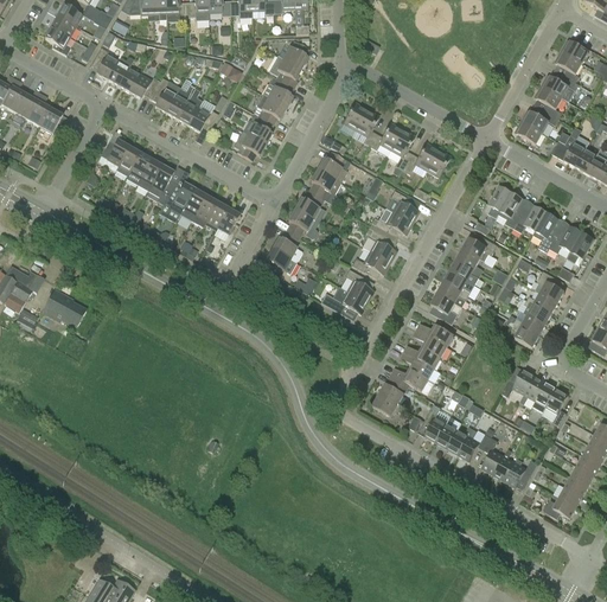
[(126,0),(117,14),(123,18),(131,7),(140,6),(140,13),(147,13),(147,19),(153,19),(152,0),(126,0)]
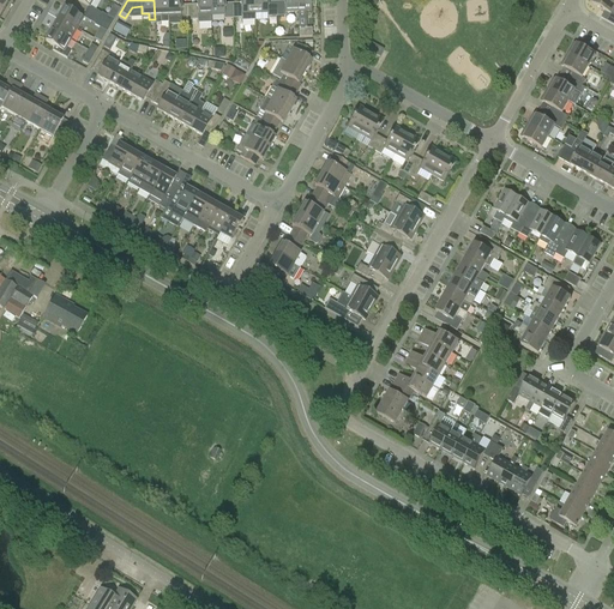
[(154,0),(155,19),(167,19),(168,18),(167,0),(154,0)]
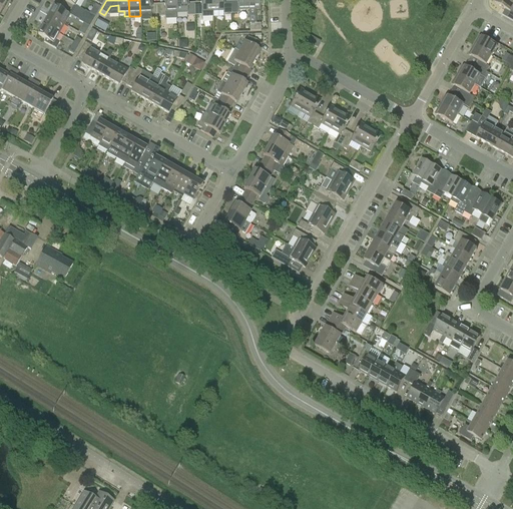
[(139,16),(140,17),(151,17),(151,14),(158,13),(158,1),(151,1),(151,0),(139,0),(140,15),(139,16)]
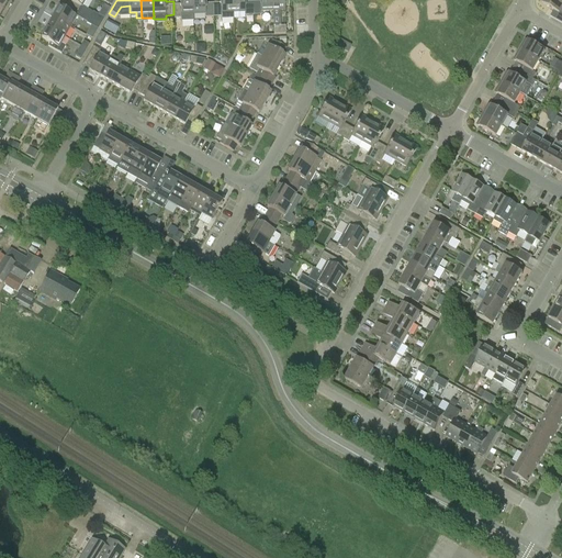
[(180,14),(180,18),(193,18),(192,10),(193,10),(192,0),(181,0),(181,1),(173,1),(173,14),(180,14)]
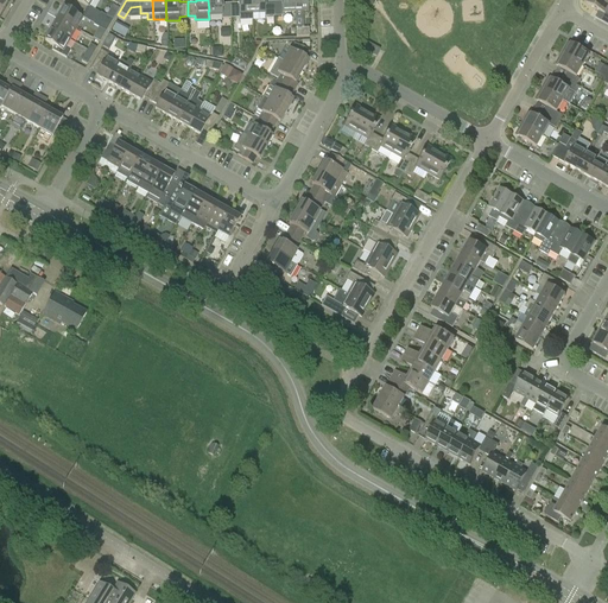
[(208,0),(209,11),(221,11),(222,14),(230,14),(230,0),(222,0),(208,0)]
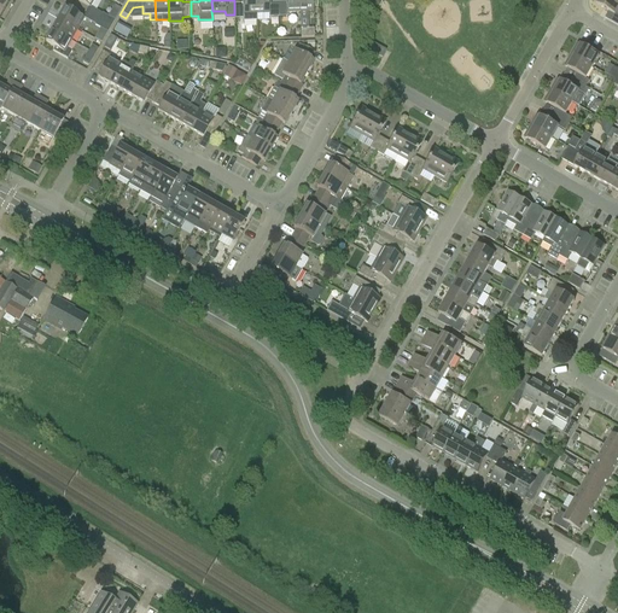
[(243,15),(243,17),(256,17),(256,10),(255,0),(234,0),(234,15),(243,15)]
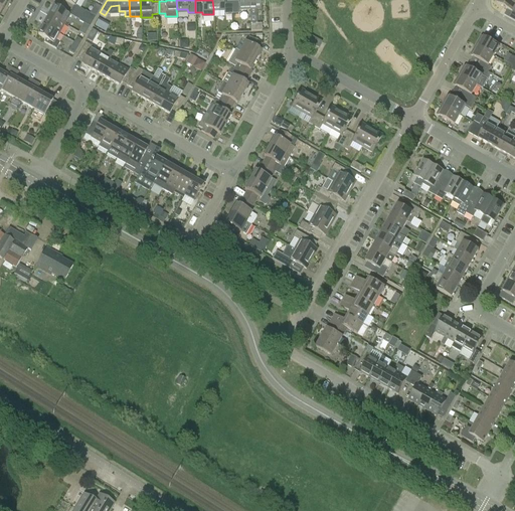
[(212,0),(213,8),(224,7),(224,11),(231,11),(231,0),(212,0)]
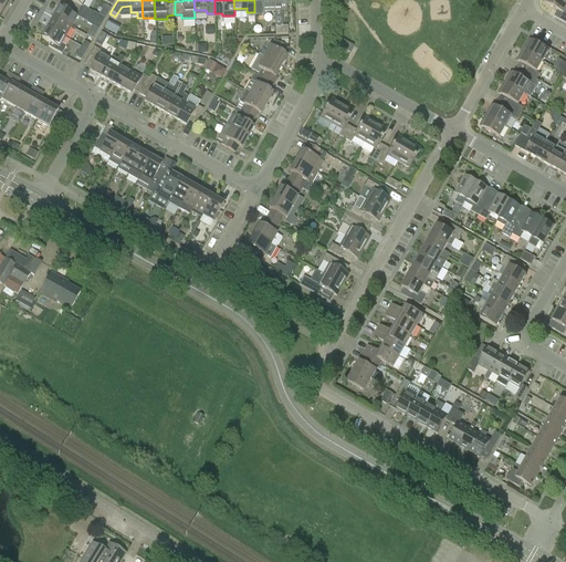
[(254,0),(254,12),(263,11),(263,8),(274,7),(273,0),(254,0)]
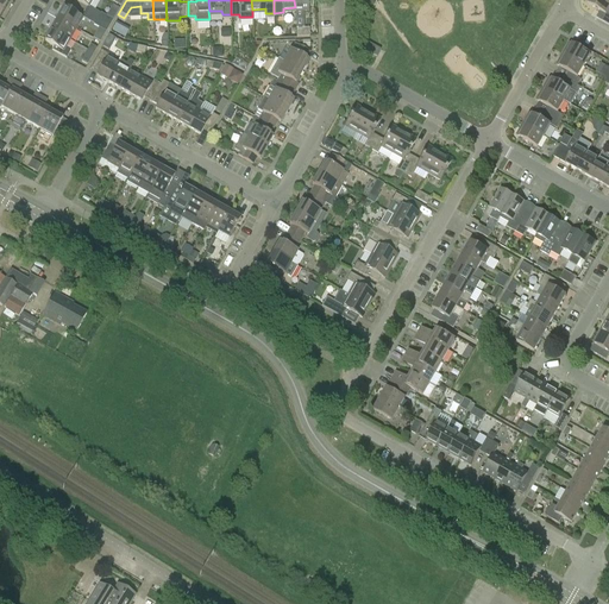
[(608,20),(608,0),(586,0),(601,7),(596,14),(608,20)]
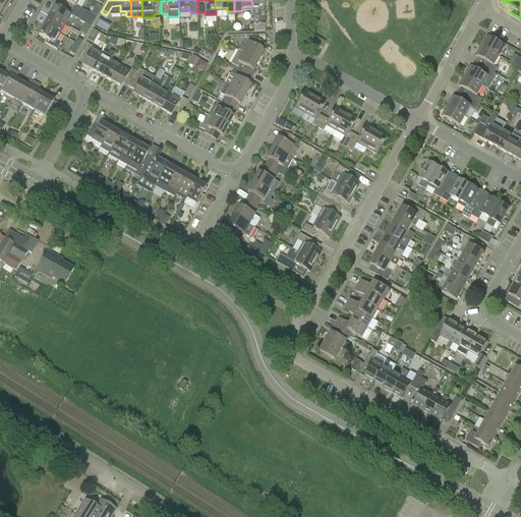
[(49,12),(65,21),(71,11),(55,2),(49,12)]
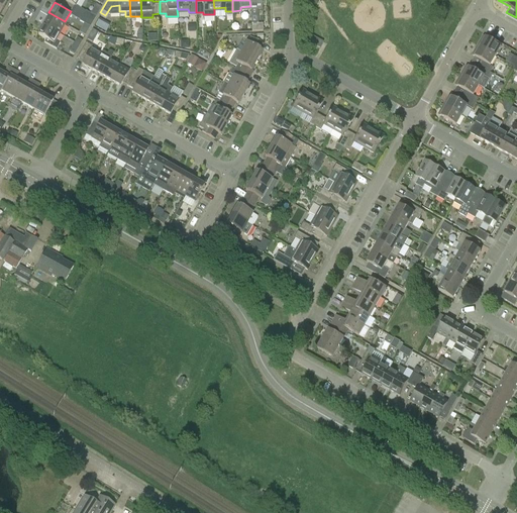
[(83,12),(93,18),(96,13),(85,7),(83,12)]
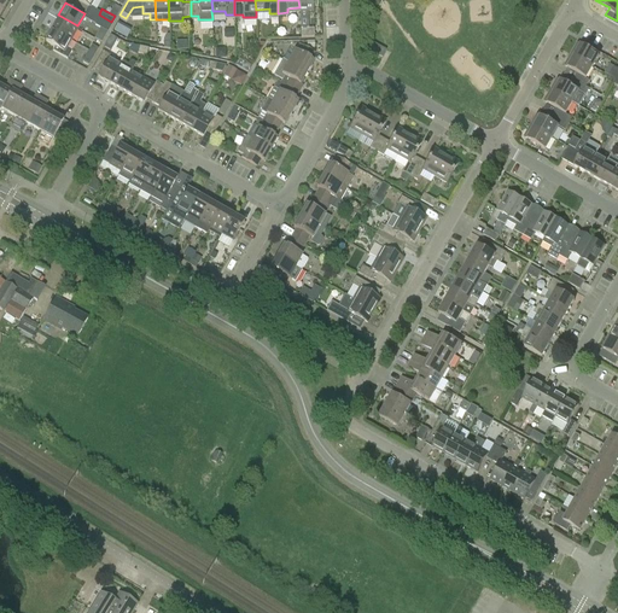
[(52,25),(71,36),(77,25),(58,15),(52,25)]
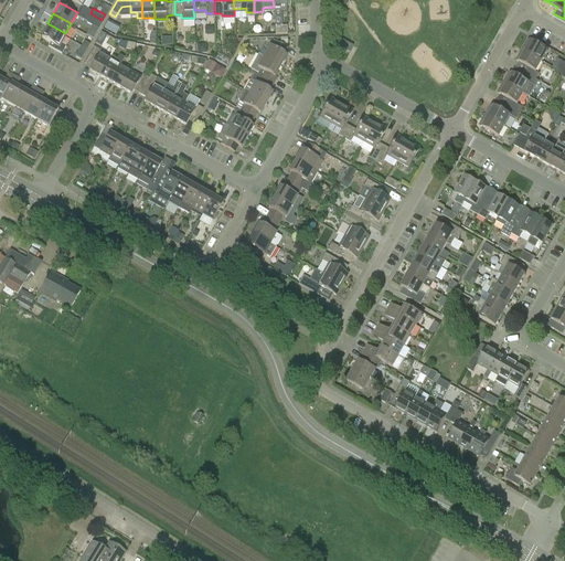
[(102,20),(91,13),(87,19),(98,25),(102,20)]
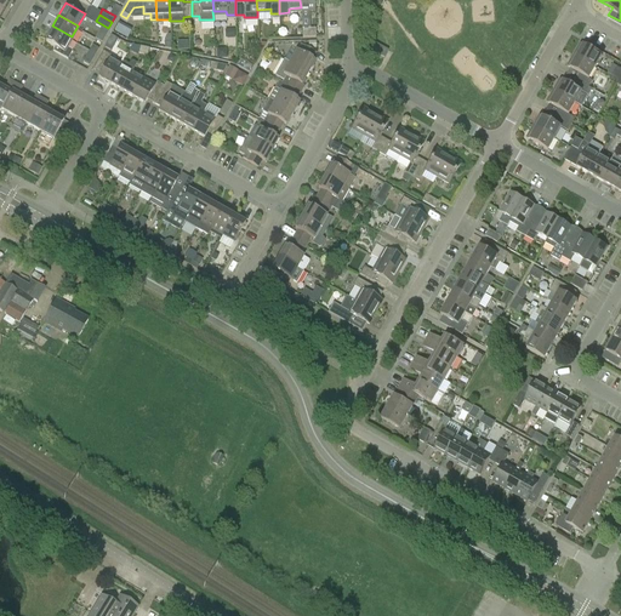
[(118,20),(115,26),(126,32),(130,26),(118,20)]
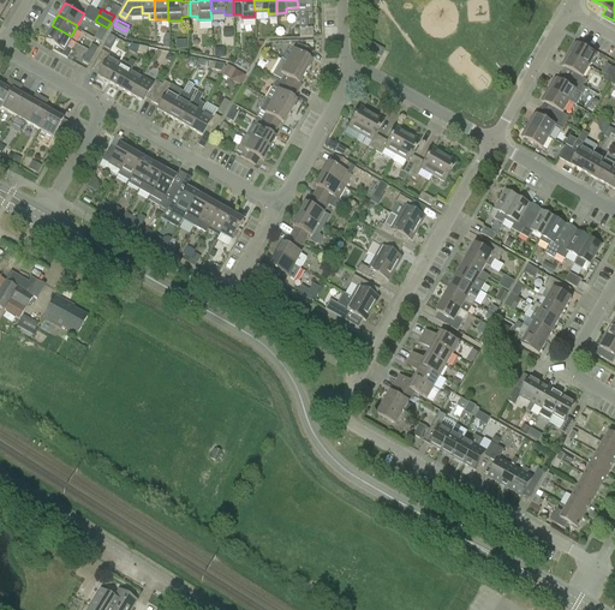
[(71,36),(52,25),(46,37),(54,43),(53,47),(67,55),(72,47),(66,43),(71,36)]
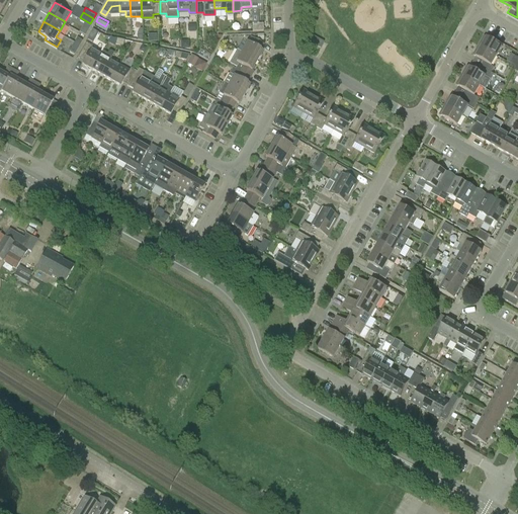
[(321,45),(324,38),(313,32),(310,38),(321,45)]
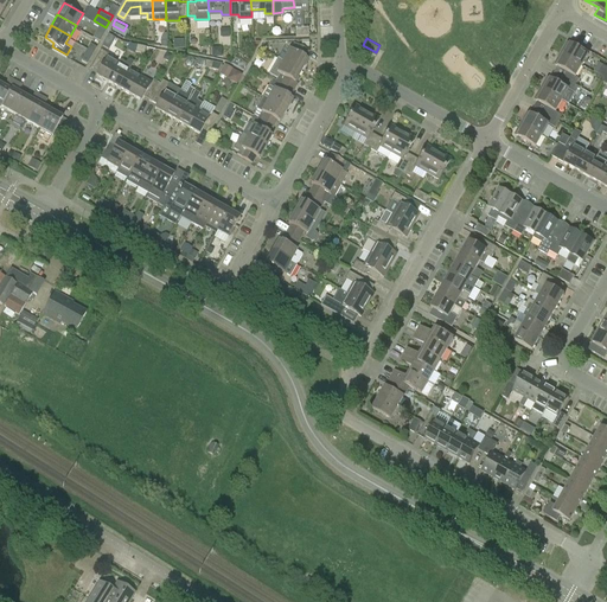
[(588,50),(568,38),(561,50),(582,62),(588,50)]
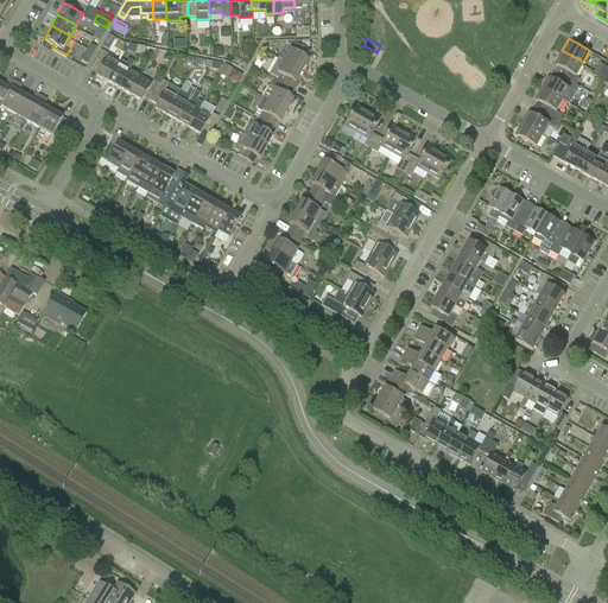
[(309,56),(305,55),(309,48),(295,39),(290,45),(284,57),(302,68),(309,56)]
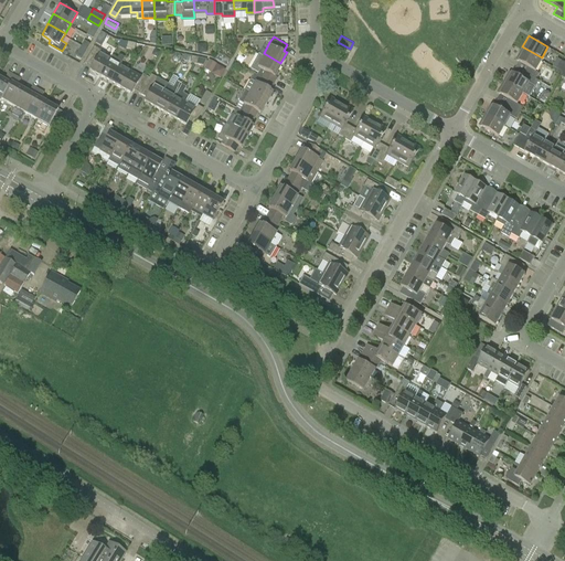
[(195,48),(205,50),(206,42),(198,40),(195,48)]
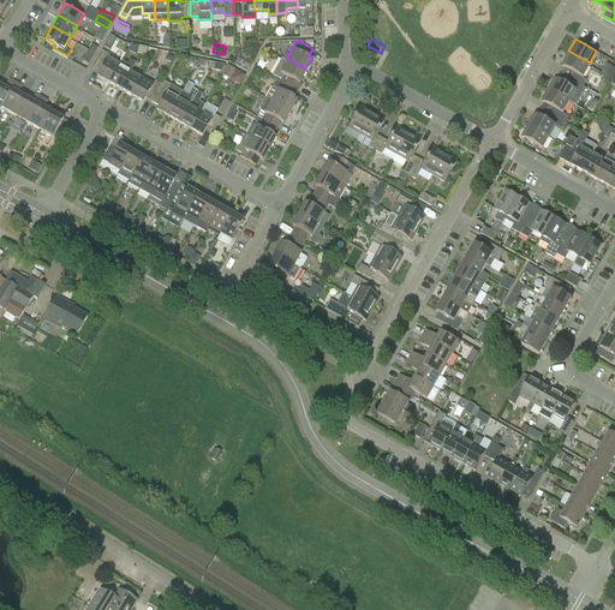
[(95,48),(89,45),(82,58),(88,61),(95,48)]
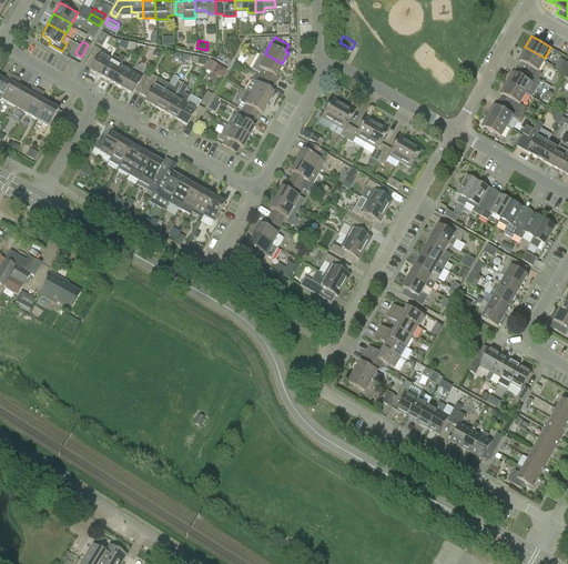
[(85,59),(92,63),(90,68),(100,73),(110,56),(100,50),(102,48),(94,43),(85,59)]
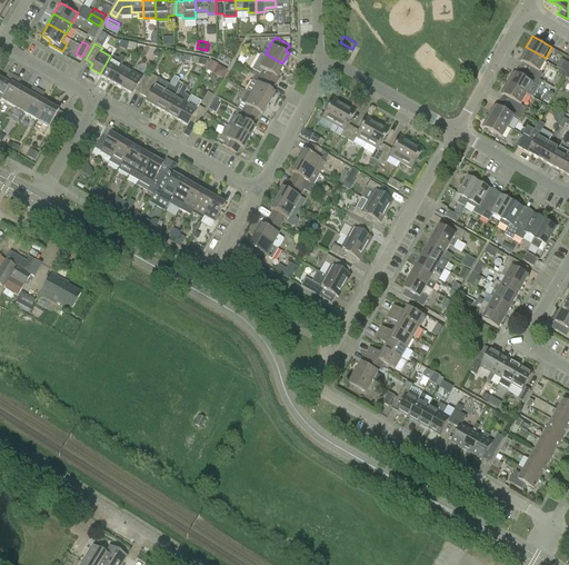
[(527,69),(539,76),(542,70),(540,69),(546,58),(526,47),(520,57),(530,63),(527,69)]
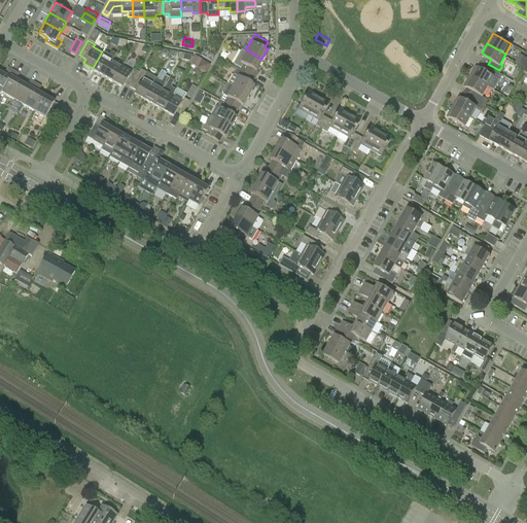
[(246,50),(241,47),(233,61),(240,65),(239,67),(244,70),(244,69),(254,75),(258,70),(256,68),(261,59),(246,49),(246,50)]
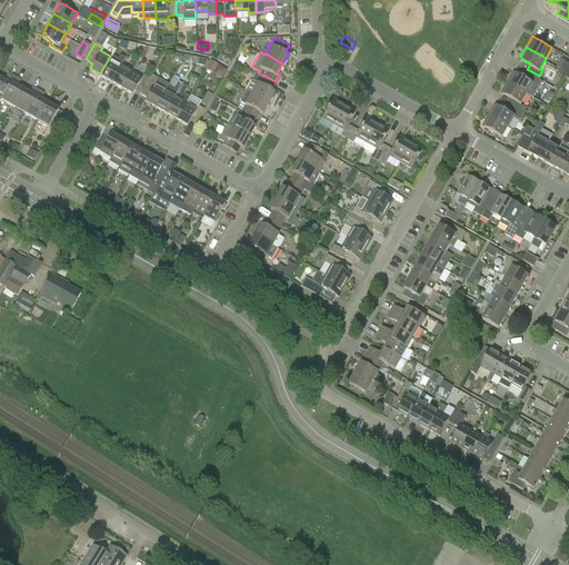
[(125,55),(120,52),(119,52),(117,56),(112,52),(110,56),(100,73),(111,79),(121,62),(120,62),(125,55)]
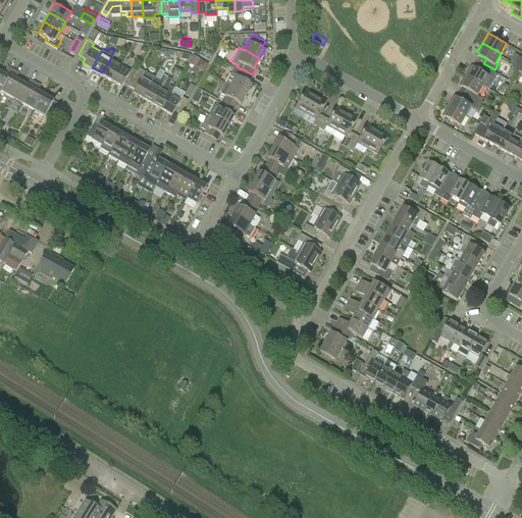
[(196,64),(200,56),(193,52),(189,59),(196,64)]
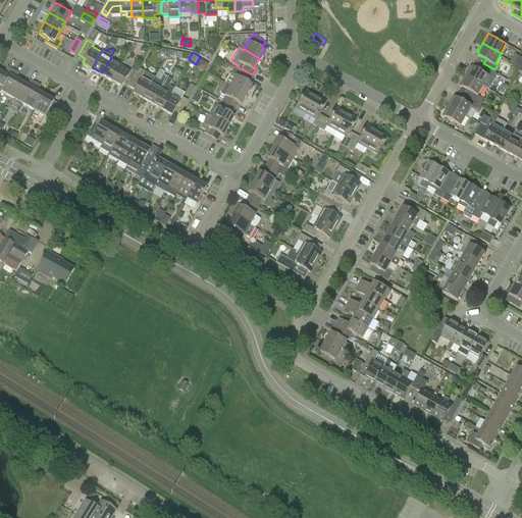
[(518,67),(521,59),(521,54),(519,53),(514,60),(512,64),(518,67)]
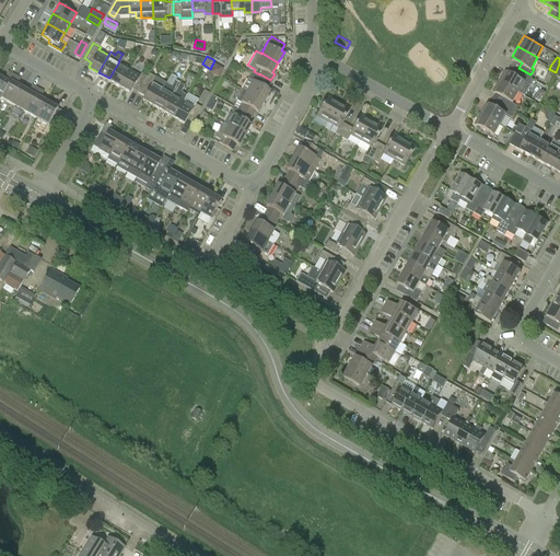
[(214,60),(210,69),(219,73),(223,65),(216,60),(214,60)]
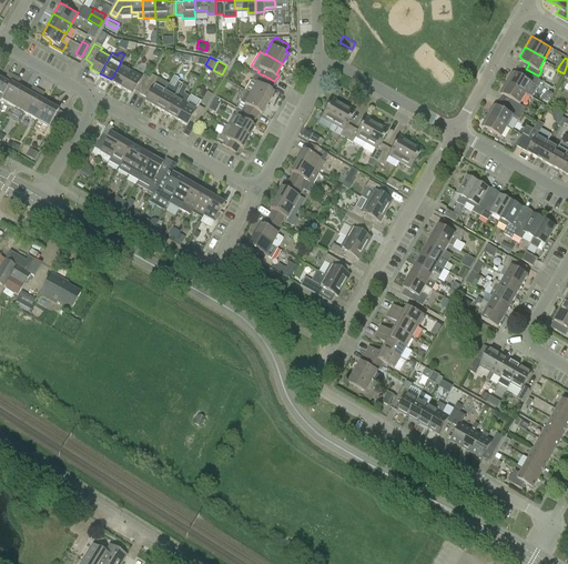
[(121,86),(131,68),(121,62),(111,79),(121,86)]
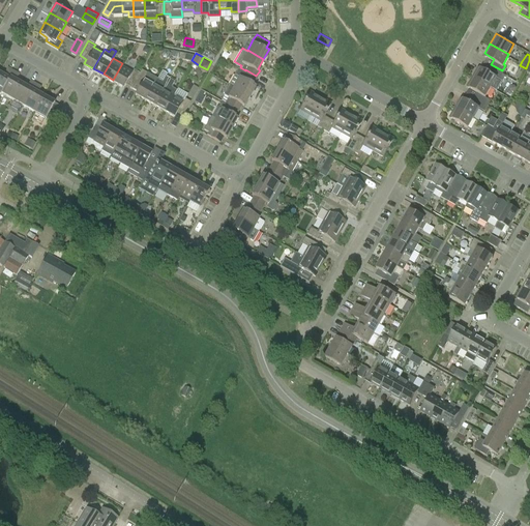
[(134,66),(131,69),(122,63),(113,80),(123,85),(125,82),(130,85),(140,69),(134,66)]
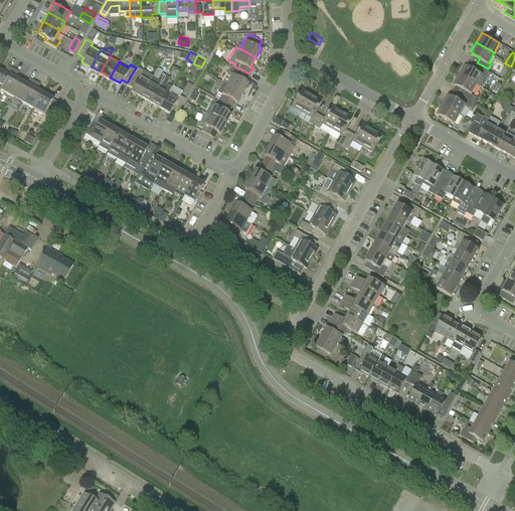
[(459,71),(477,82),(483,72),(488,75),(491,70),(488,68),(477,62),(475,67),(465,62),(459,71)]
